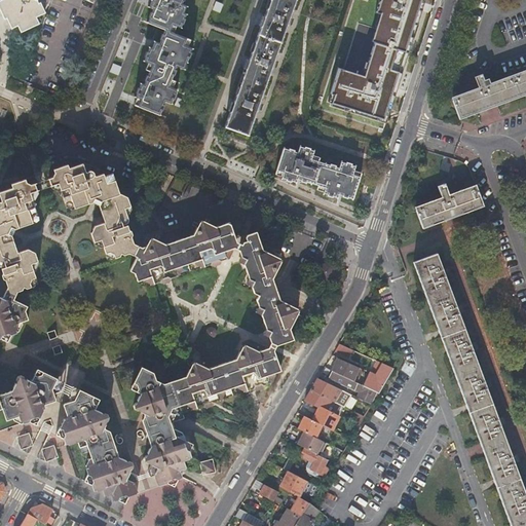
[(0,0),(0,10),(4,19),(6,17),(11,28),(17,25),(21,32),(38,23),(37,19),(44,15),(37,2),(37,0),(0,0)]
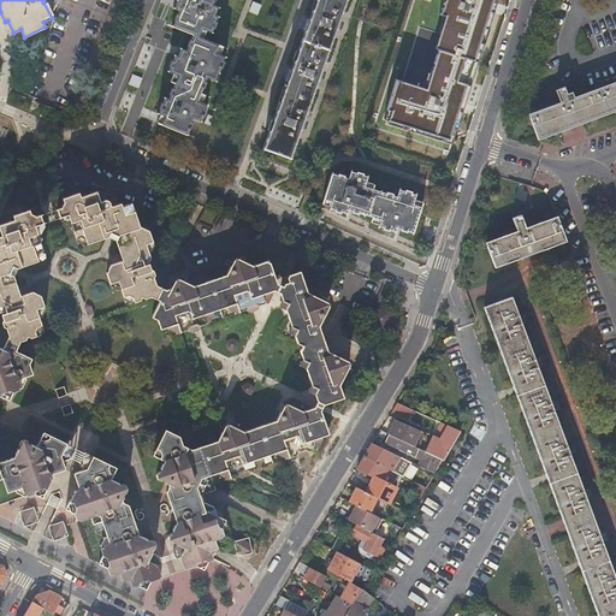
[(177,0),(175,9),(181,11),(179,15),(177,15),(173,21),(176,22),(175,27),(195,35),(193,40),(190,40),(188,46),(189,47),(188,51),(182,48),(178,57),(176,55),(173,60),(172,60),(170,66),(171,67),(169,71),(175,73),(171,81),(175,82),(173,88),(172,87),(170,93),(171,94),(169,98),(166,96),(164,102),(161,101),(159,108),(160,110),(159,113),(161,114),(158,123),(188,134),(189,129),(191,129),(194,123),(193,122),(194,118),(201,120),(202,116),(205,116),(207,110),(206,108),(207,104),(202,101),(205,95),(201,93),(202,88),(205,88),(207,82),(205,81),(207,77),(215,81),(220,67),(223,69),(225,61),(224,60),(225,55),(220,54),(224,46),(205,37),(207,30),(212,31),(214,28),(215,28),(218,22),(217,21),(219,16),(217,15),(219,6),(217,5),(218,1),(217,1),(217,0),(177,0)]
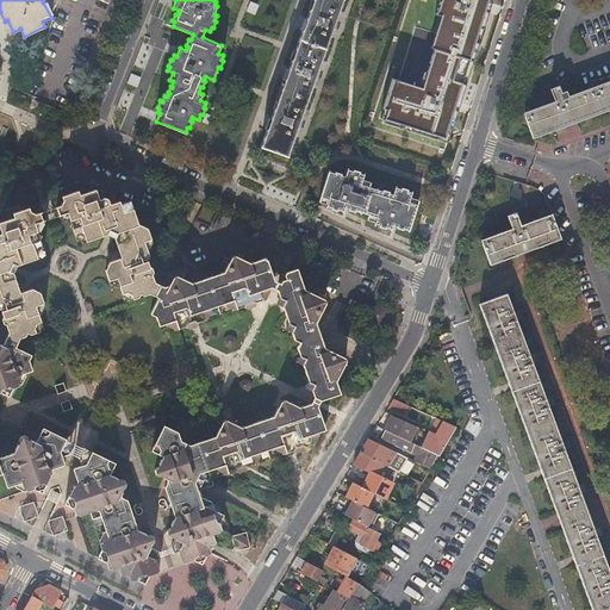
[(312,0),(261,147),(287,156),(306,105),(342,0),(312,0)]
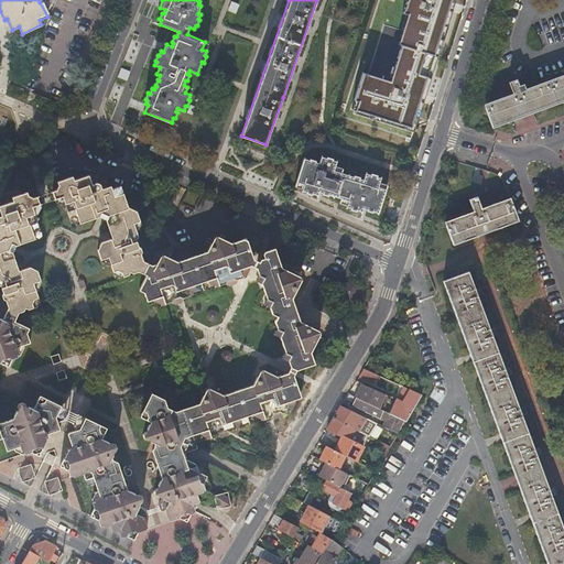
[(401,45),(390,80),(362,73),(351,108),(355,109),(354,112),(413,131),(443,40),(440,39),(443,25),(446,26),(452,11),(447,10),(451,0),(411,0),(411,3),(407,2),(403,13),(411,15),(405,31),(402,31),(399,44),(401,45)]
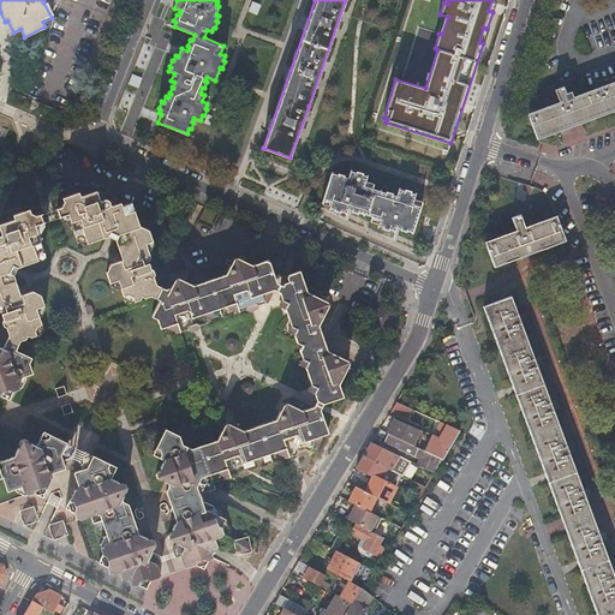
[(614,81),(567,99),(562,87),(554,89),(557,102),(527,113),(537,138),(614,109),(614,81)]
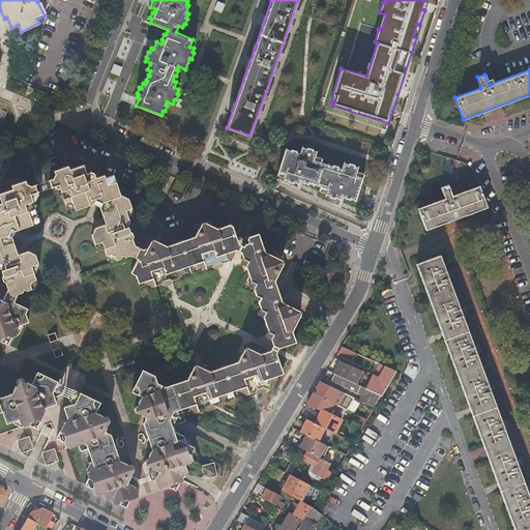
[(299,153),(297,152),(295,152),(296,150),(290,148),(290,150),(287,149),(278,175),(284,177),(284,178),(288,179),(288,181),(293,183),(294,181),(298,183),(300,179),(303,181),(303,182),(308,184),(310,182),(321,186),(320,189),(325,192),(325,194),(328,196),(328,197),(334,199),(334,197),(340,199),(341,196),(344,197),(344,198),(350,200),(350,199),(355,200),(363,174),(356,171),(357,167),(353,166),(354,165),(348,163),(348,164),(343,163),(341,169),(337,168),(337,166),(331,165),(331,166),(319,162),(321,158),(315,156),(316,154),(312,153),(312,151),(305,149),(305,151),(300,149),(299,153)]
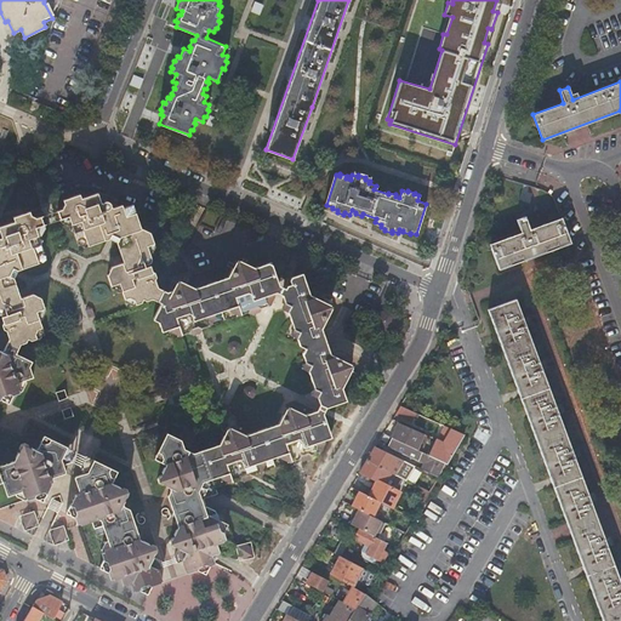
[(157,301),(163,289),(160,288),(158,289),(154,279),(155,277),(154,272),(152,271),(151,266),(147,267),(146,263),(148,262),(149,261),(144,246),(152,244),(146,227),(140,229),(132,209),(126,206),(121,208),(120,205),(112,208),(108,206),(108,205),(107,203),(106,201),(104,201),(103,201),(101,201),(100,203),(98,204),(96,203),(97,200),(95,192),(78,197),(77,193),(61,198),(61,203),(58,208),(55,209),(60,218),(67,216),(69,224),(70,227),(69,231),(73,232),(75,240),(79,239),(85,241),(86,246),(107,239),(108,237),(115,240),(115,241),(123,262),(110,267),(106,275),(109,285),(118,283),(120,291),(124,298),(127,297),(134,300),(135,305),(151,298),(157,301)]
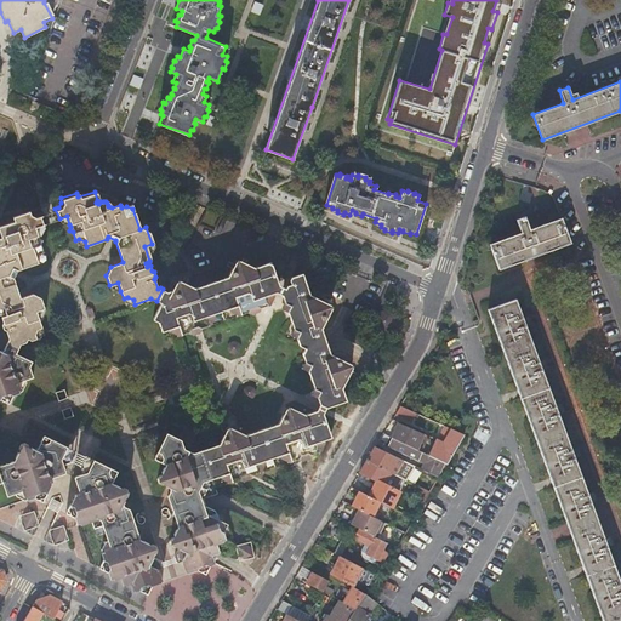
[(0,318),(0,319),(0,334),(1,335),(4,345),(16,349),(20,345),(36,339),(34,335),(38,330),(41,329),(39,319),(35,311),(44,308),(40,297),(32,294),(20,298),(12,278),(9,275),(12,268),(17,271),(38,263),(35,258),(39,252),(43,251),(40,244),(41,240),(38,238),(36,235),(34,228),(43,224),(39,215),(35,216),(29,214),(28,210),(11,216),(12,220),(0,224),(0,234),(3,237),(1,239),(0,238),(0,318)]
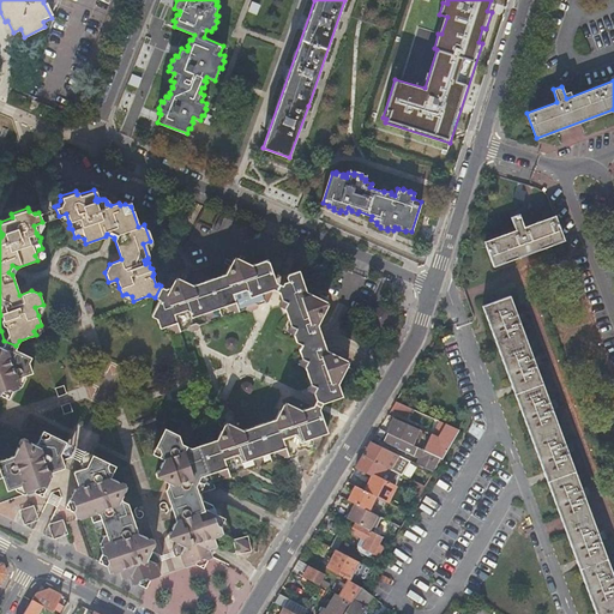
[(563,240),(553,216),(523,227),(518,215),(510,217),(513,230),(483,242),(493,268),(563,240)]
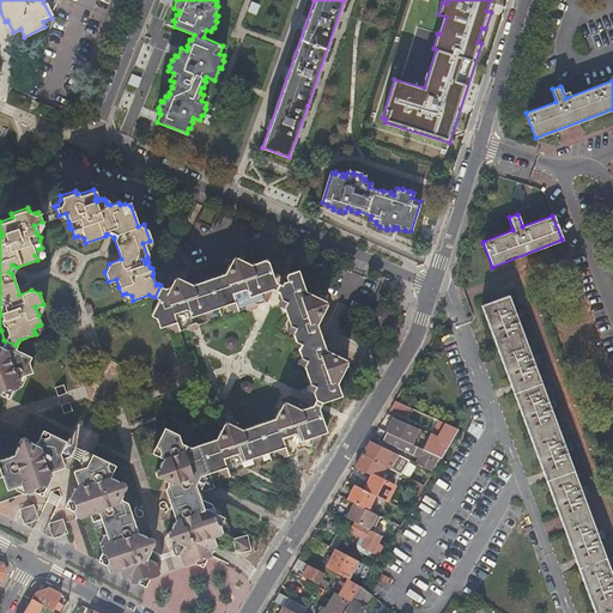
[(78,236),(74,237),(78,246),(85,243),(84,238),(78,236)]
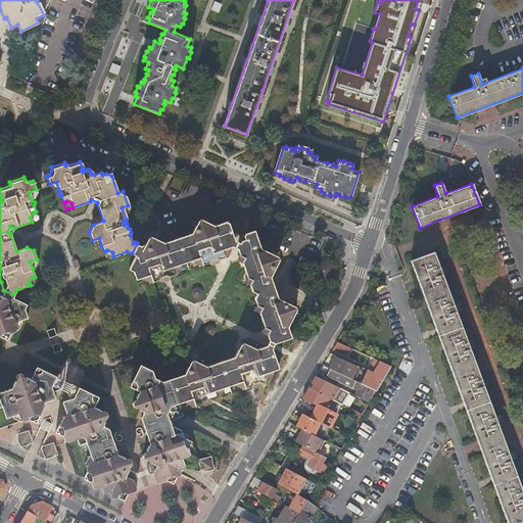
[(30,218),(32,222),(38,219),(36,211),(33,212),(30,218)]
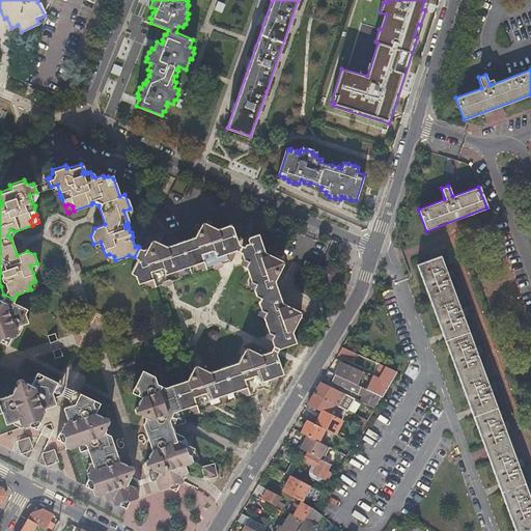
[(142,249),(137,259),(130,273),(134,275),(137,283),(141,281),(151,278),(155,286),(161,284),(162,281),(167,279),(170,280),(177,278),(174,271),(186,267),(192,264),(202,261),(205,269),(213,267),(214,263),(219,262),(221,263),(228,261),(226,253),(235,250),(239,245),(231,224),(217,228),(204,222),(201,223),(194,236),(167,246),(154,240),(150,241),(147,248),(143,249),(142,249)]
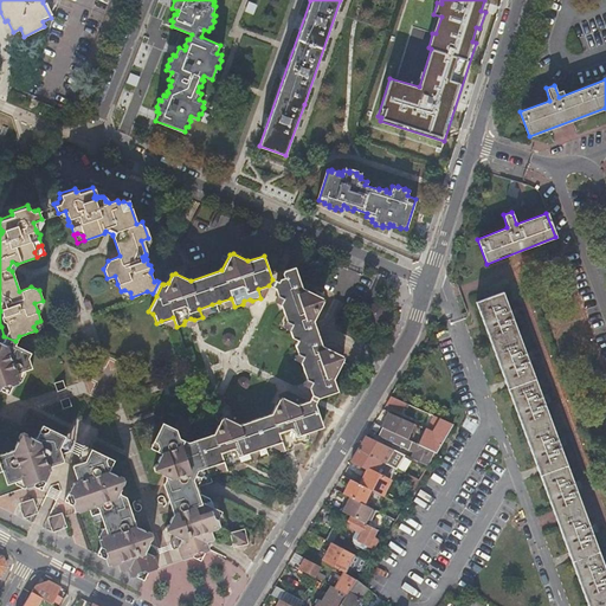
[(309,387),(311,394),(317,398),(337,391),(333,379),(343,359),(342,354),(322,345),(314,320),(323,300),(322,296),(302,287),(296,268),(282,274),(283,277),(279,279),(278,281),(275,289),(277,295),(282,298),(279,304),(285,321),(291,323),(289,328),(288,328),(291,336),(296,340),(294,345),(297,354),(302,355),(300,361),(305,379),(311,381),(309,387)]
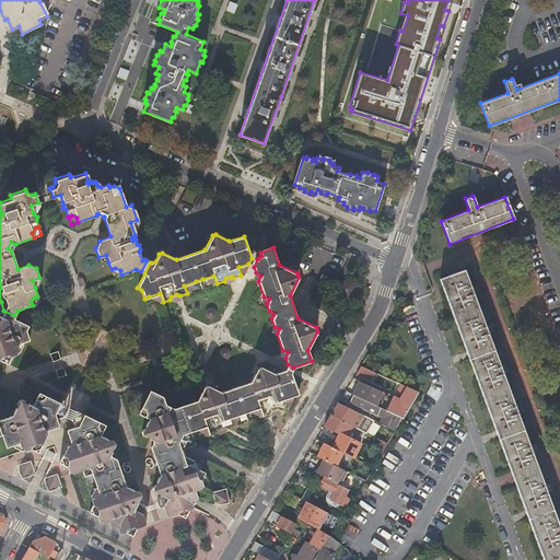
[(151,263),(147,260),(141,271),(144,273),(150,263),(151,263)]
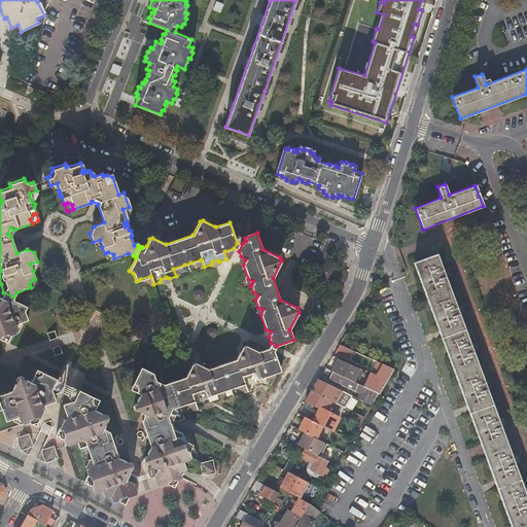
[(230,258),(234,248),(224,251),(226,259),(230,258)]
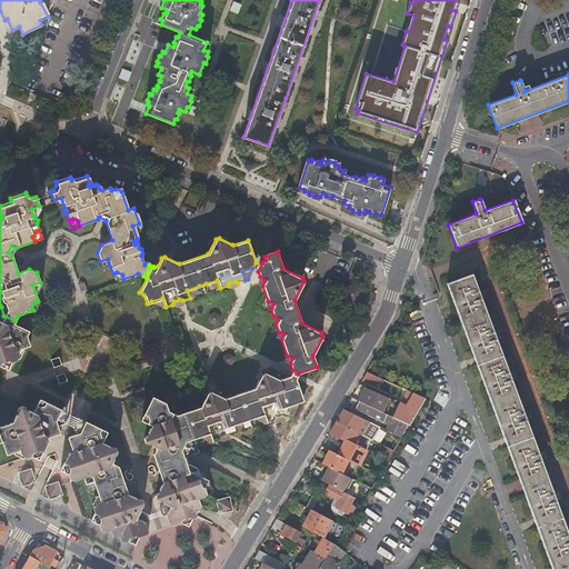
[(359,273),(352,271),(346,273),(343,280),(346,286),(352,289),(359,287),(361,280),(359,273)]
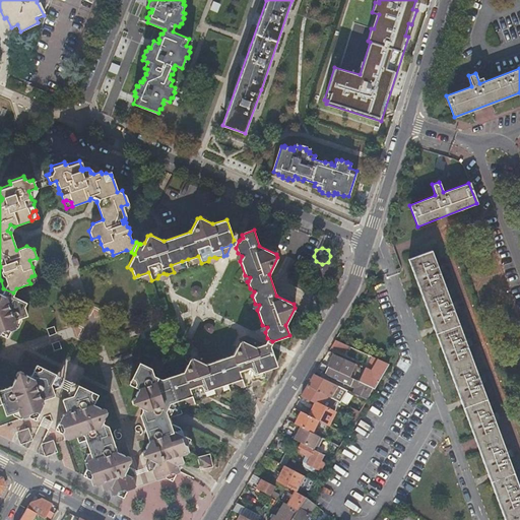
[(465,346),(468,345),(466,340),(463,341),(451,310),(454,309),(452,303),(449,303),(438,272),(441,271),(439,266),(436,267),(430,251),(407,259),(435,334),(504,519),(519,519),(519,485),(518,486),(507,455),(509,454),(507,448),(504,449),(493,418),(496,417),(493,410),(491,411),(479,384),(482,383),(480,377),(477,378),(465,346)]
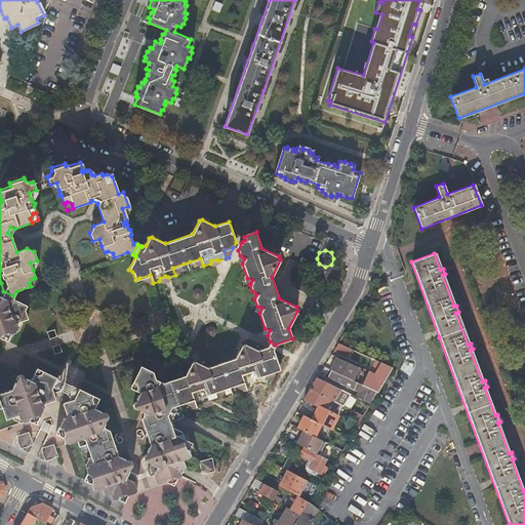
[(199,267),(203,266),(200,258),(190,261),(199,267)]
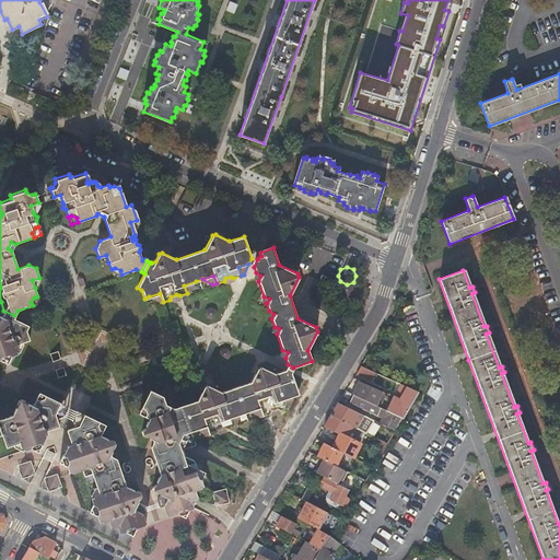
[(190,292),(196,281),(184,286),(187,293),(190,292)]
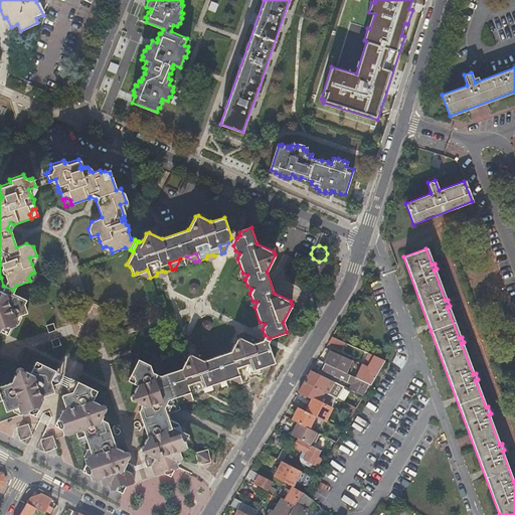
[(147,279),(150,278),(147,270),(137,273),(147,279)]
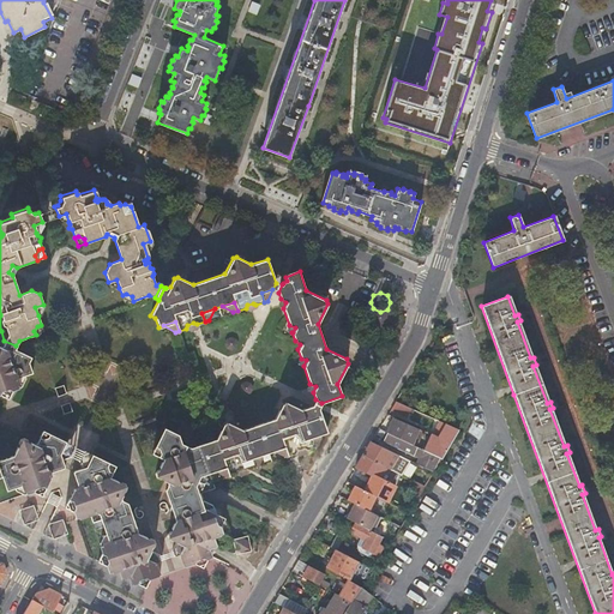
[(34,331),(36,335),(43,332),(41,325),(37,326),(34,331)]
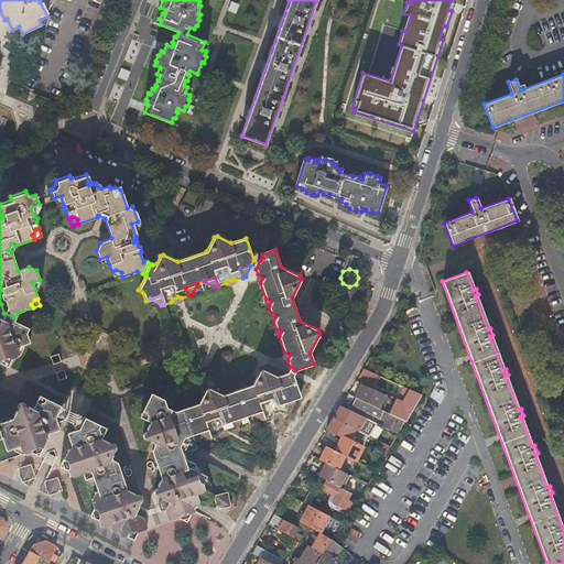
[(3,313),(0,318),(0,435),(3,446),(9,445),(15,443),(18,451),(28,448),(35,452),(44,435),(42,429),(55,425),(57,422),(55,414),(61,403),(45,394),(43,397),(36,399),(34,398),(32,401),(28,403),(26,404),(25,404),(25,401),(25,399),(24,398),(23,398),(21,398),(20,398),(19,398),(18,400),(18,401),(19,403),(18,404),(15,403),(10,414),(0,418),(0,365),(4,367),(12,353),(11,348),(20,346),(25,344),(23,337),(25,332),(11,325),(14,317),(3,313)]
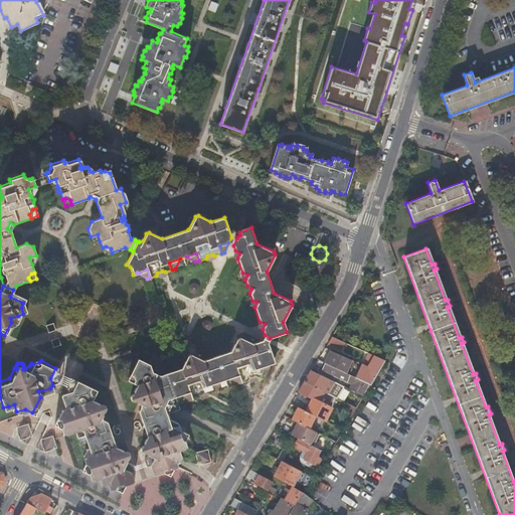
[(18,318),(18,316),(10,318),(11,322),(12,326),(15,325),(18,318)]
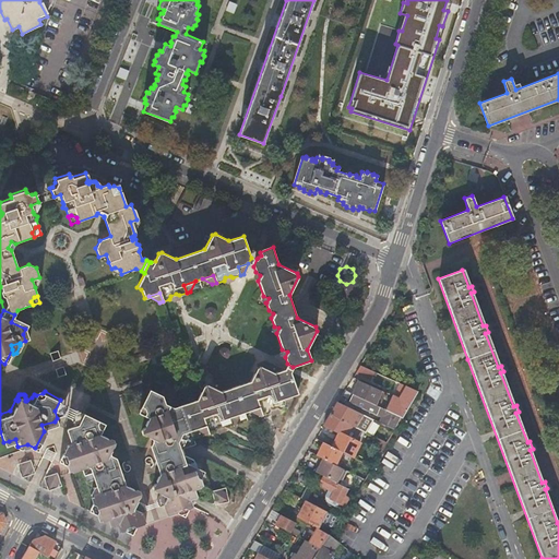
[(278,408),(287,405),(296,388),(290,372),(284,369),(275,372),(260,366),(257,367),(250,381),(221,391),(205,384),(203,384),(195,400),(181,404),(190,430),(195,428),(204,426),(207,433),(215,430),(216,427),(222,426),(225,427),(226,427),(232,425),(229,417),(239,413),(248,411),(258,407),(261,415),(268,413),(270,408),(275,407),(278,408)]
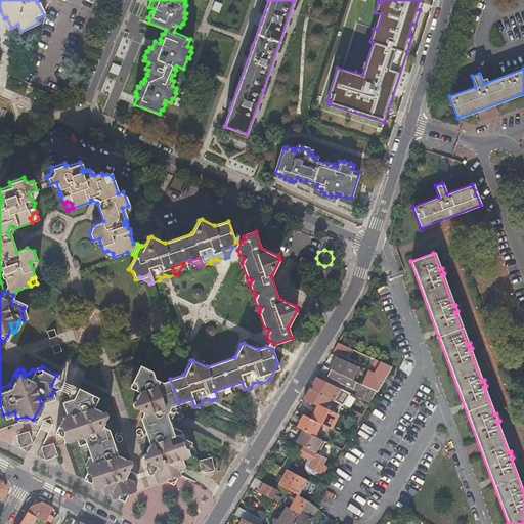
[(345,355),(349,348),(337,343),(333,349),(345,355)]
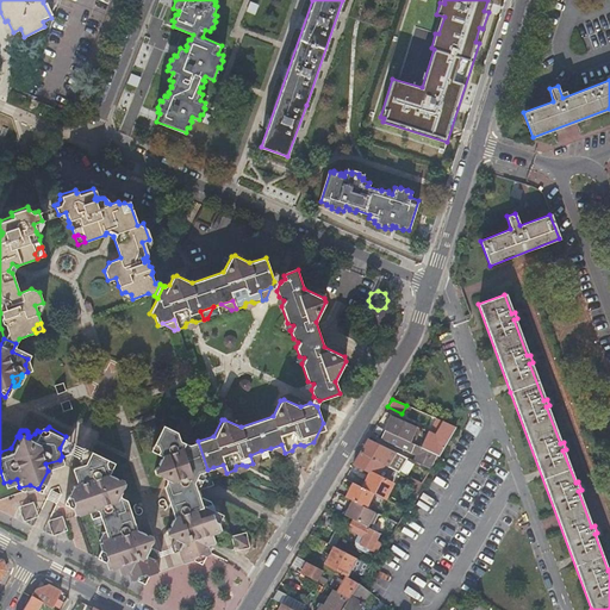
[(392,416),(385,430),(409,442),(416,427),(392,416)]
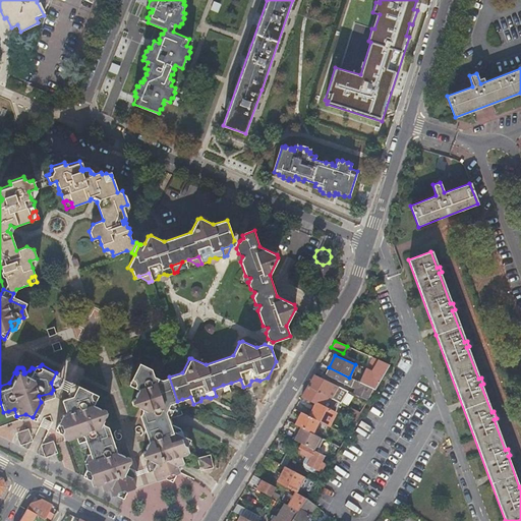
[(364,384),(379,360),(372,357),(361,378),(359,382),(364,384)]
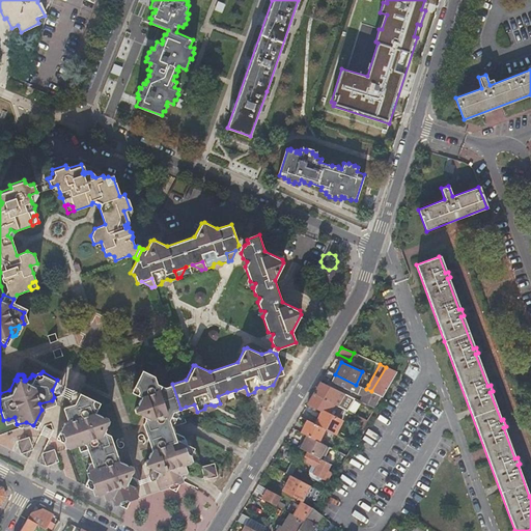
[(371,391),(381,396),(395,371),(386,367),(371,391)]
